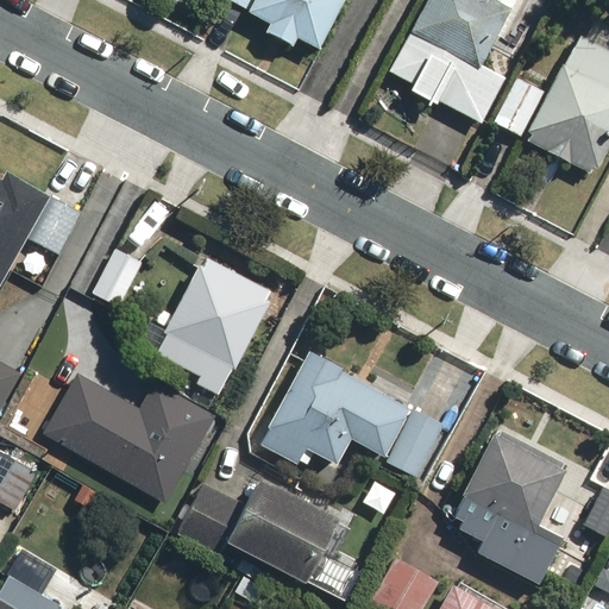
[(252,0),(245,13),(268,25),(263,33),(292,48),(295,39),(318,50),(343,0),(252,0)]
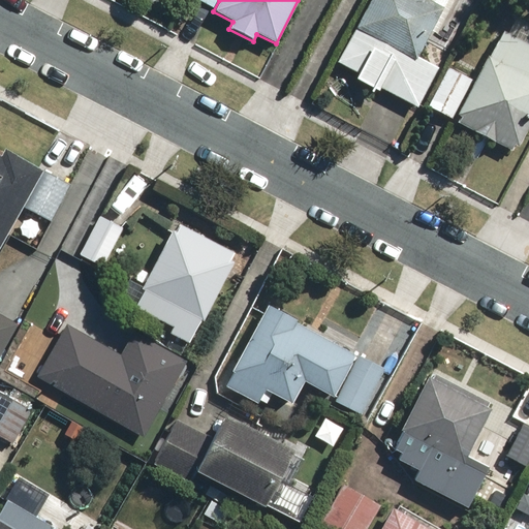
[(445,0),(369,0),(336,62),(358,73),(354,79),(378,91),(380,88),(415,106),(437,67),(415,56),(445,0)]
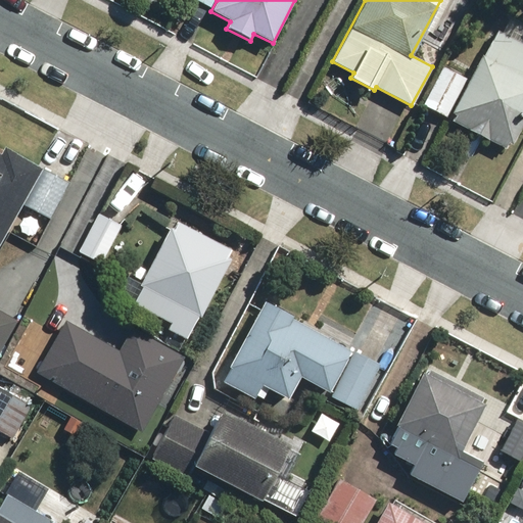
[(522,122),(522,43),(494,29),(447,119),(509,150),(522,122)]
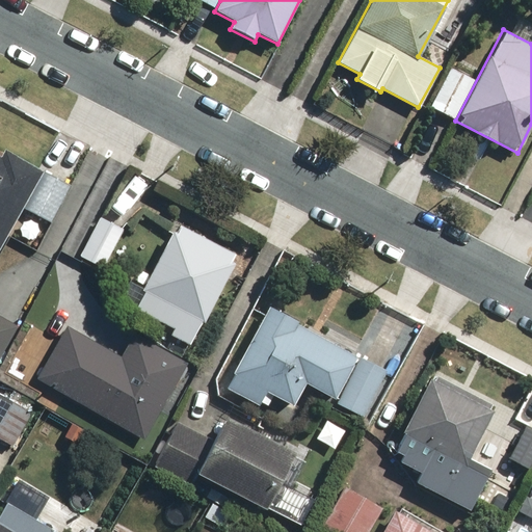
[(472,79),(449,68),(428,106),(452,118),(472,79)]
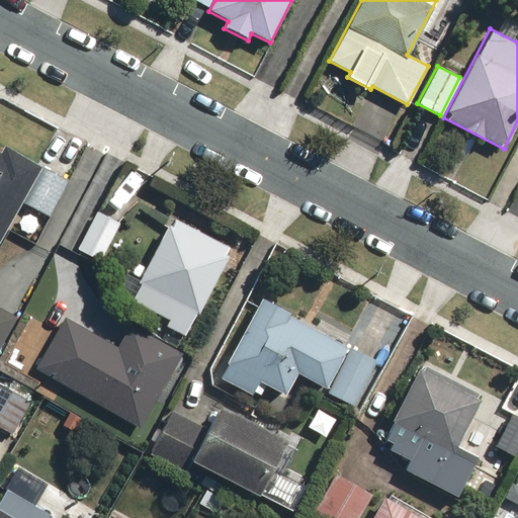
[(0,239),(20,201),(47,216),(67,181),(3,146),(0,151),(0,239)]
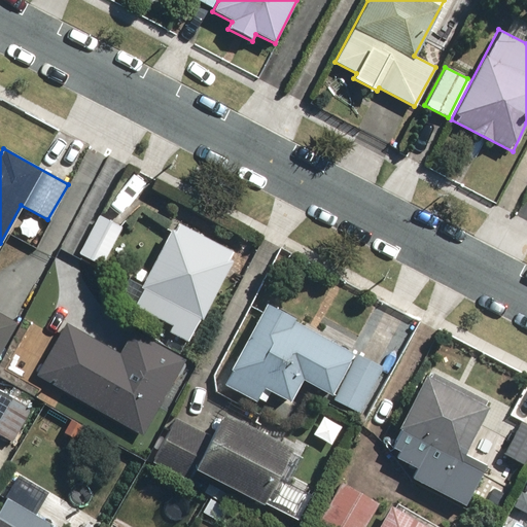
[(157,198),(126,181),(108,213),(140,231),(157,198)]
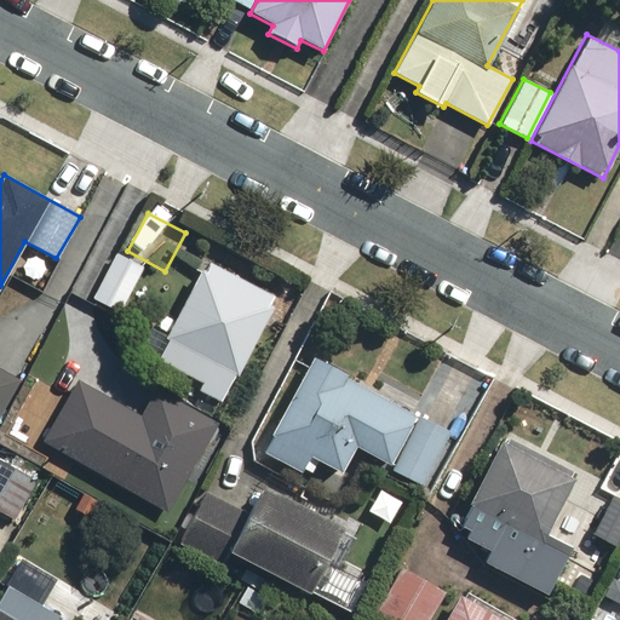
[(142,267),(114,252),(90,298),(118,313),(142,267)]
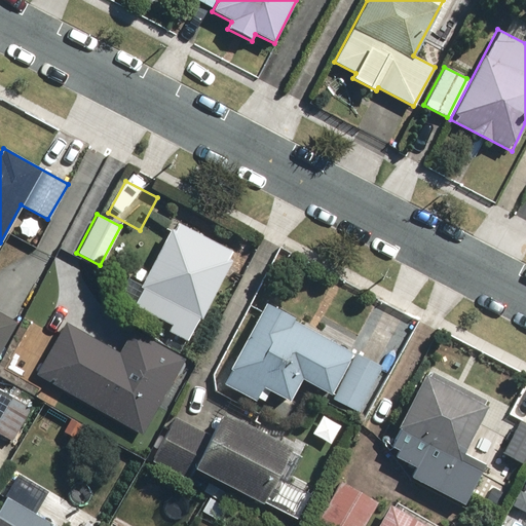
[(235,253),(174,220),(139,285),(143,287),(134,305),(170,324),(166,331),(186,341),(198,316),(200,317),(235,253)]
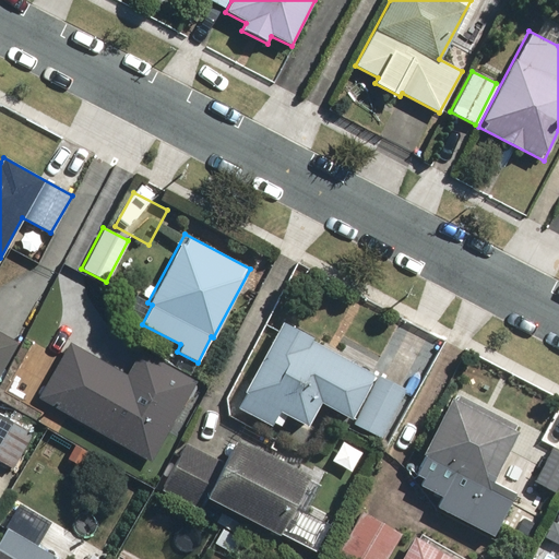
[(311,339),(281,322),(234,407),(269,426),(276,412),(307,428),(320,403),(352,419),(351,421),(378,437),(403,390),(310,341),(311,339)]
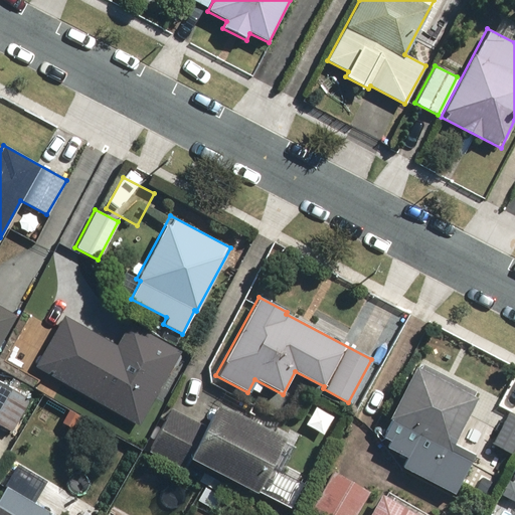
[(0,343),(16,316),(0,307),(0,343)]
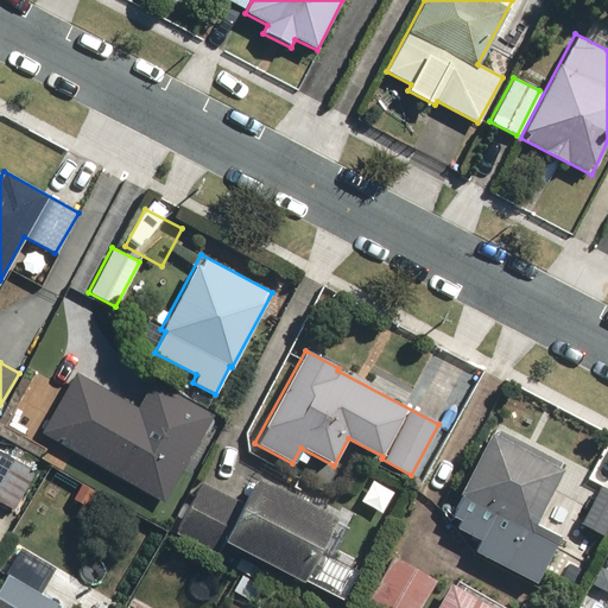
[(213,415),(150,380),(135,406),(73,372),(38,434),(163,502),(213,415)]
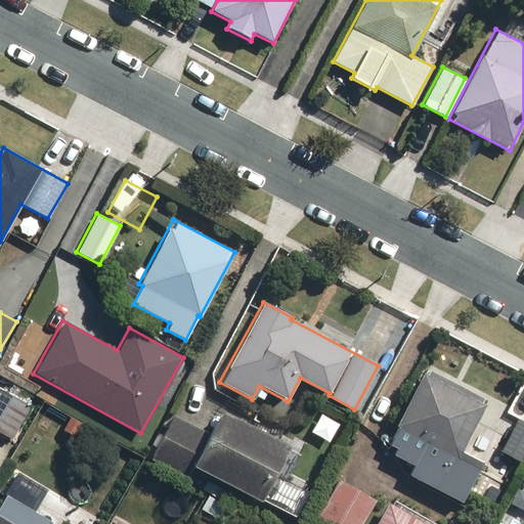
[(485,405),(423,373),(394,425),(398,427),(389,444),(424,463),(415,480),(443,495),(463,459),(457,456),(485,405)]
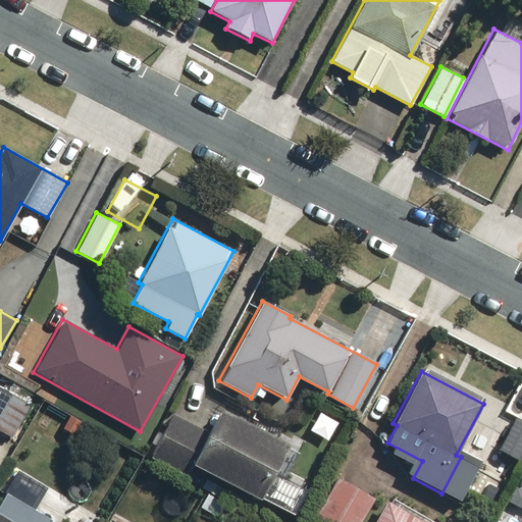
[(30,404),(0,386),(0,430),(11,436),(30,404)]
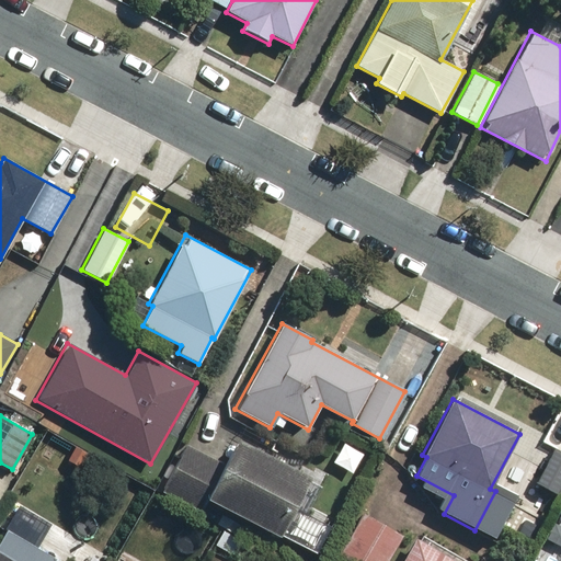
[(312,477),(238,438),(206,500),(279,538),(312,477)]
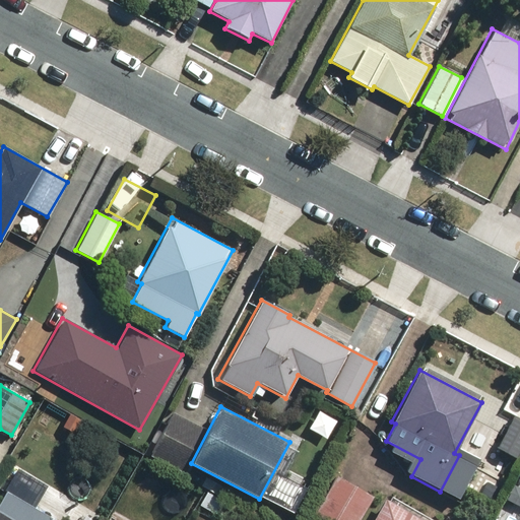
[(201,429),(171,411),(147,455),(178,471),(201,429)]
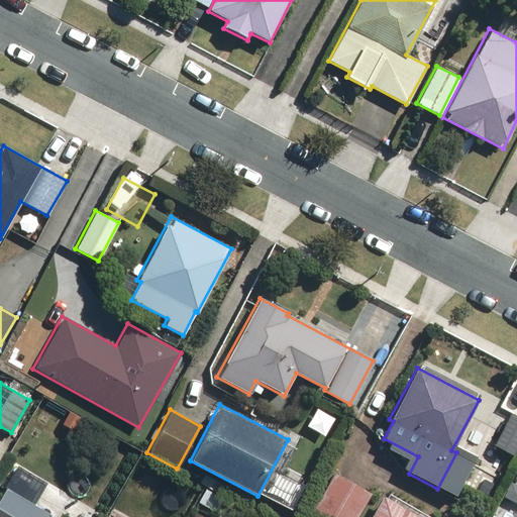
[(516,442),(516,418),(507,413),(489,444),(510,455),(516,442)]
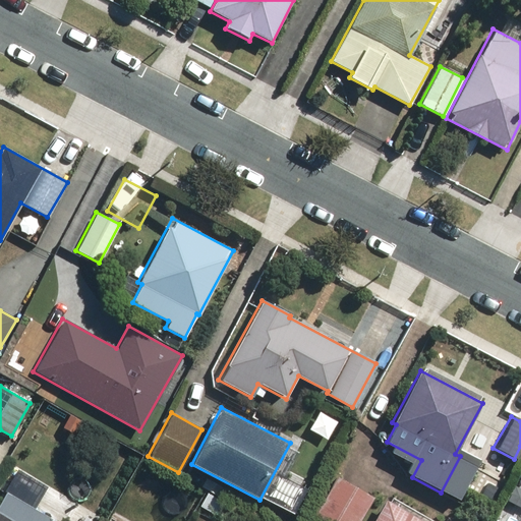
[(355,520),(372,496),(337,474),(309,519),(311,520),(355,520)]
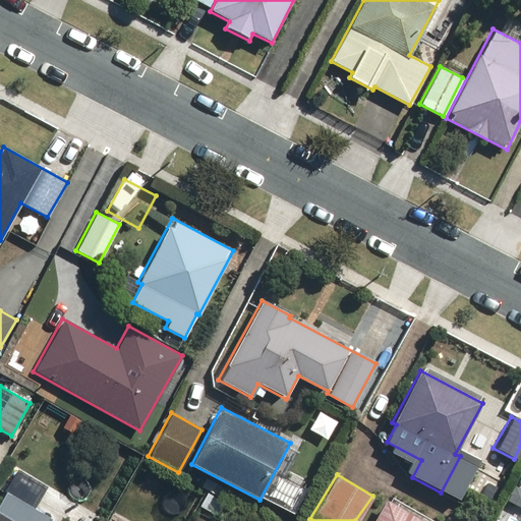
[(54,520),(55,520),(2,489),(0,493),(0,520),(54,520)]
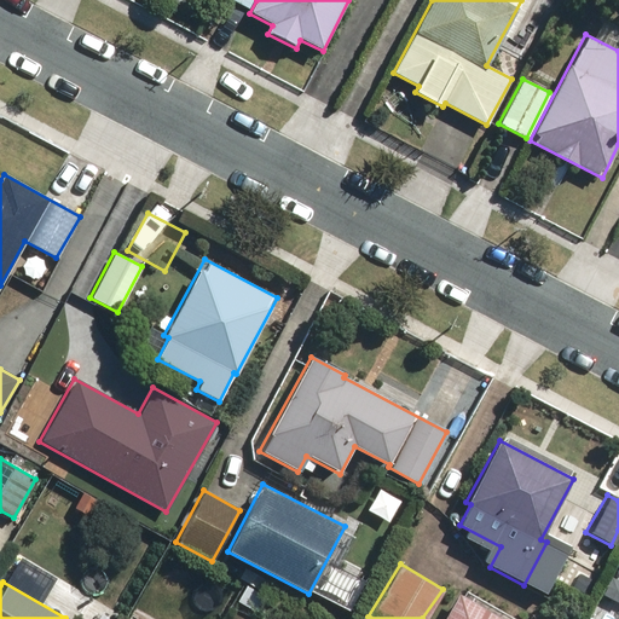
[(501,618),(455,593),(439,618),(501,618)]
